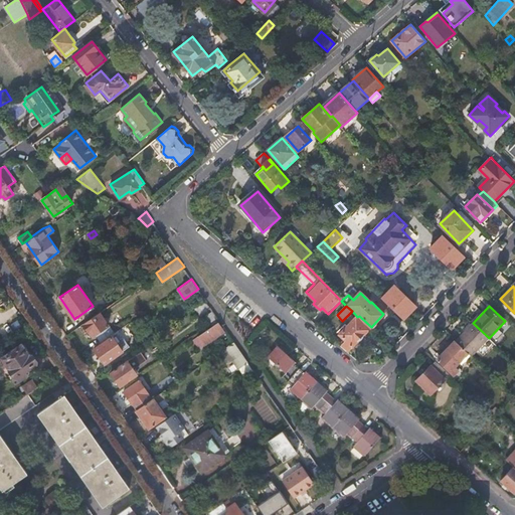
[(219,320),(212,310),(203,317),(210,327),(217,322),(219,320)]
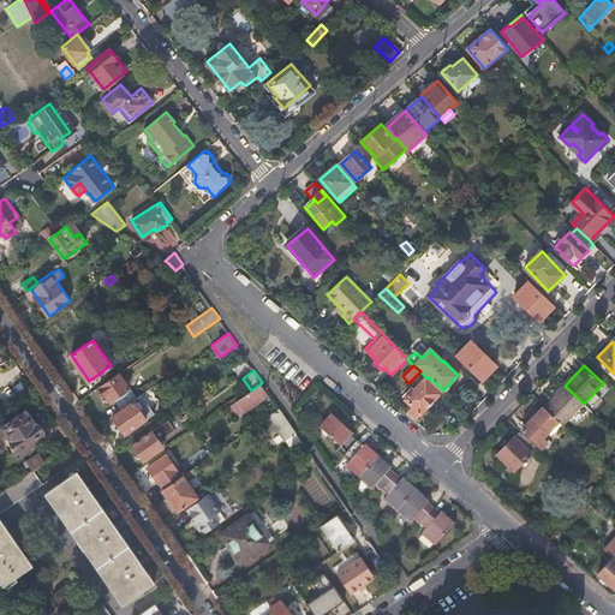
[(119,372),(100,386),(111,401),(117,396),(123,404),(135,395),(119,372)]
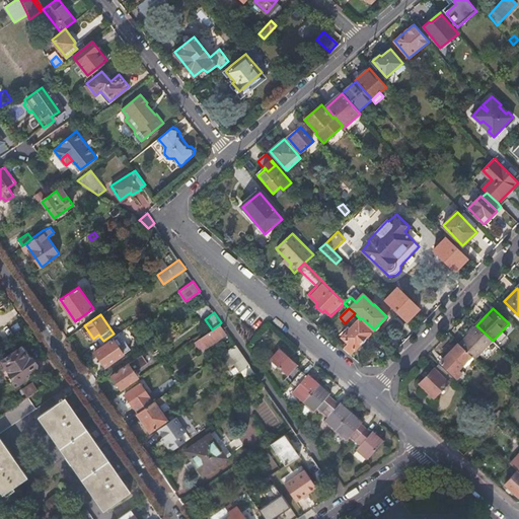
[(371,331),(359,319),(343,338),(349,344),(346,348),(352,354),(371,331)]
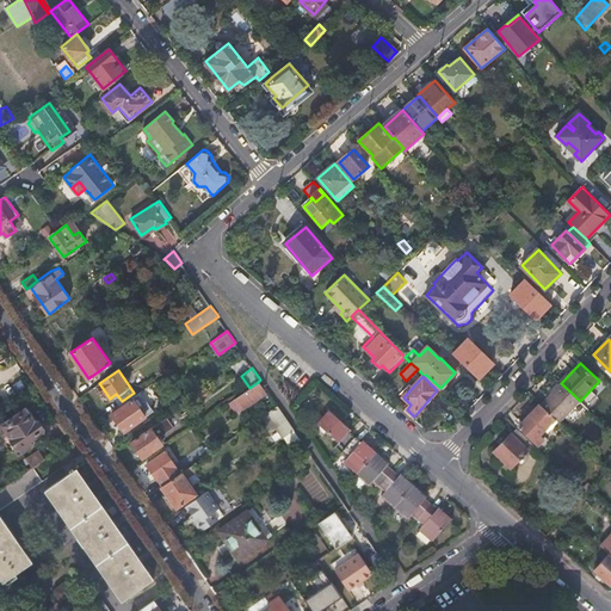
[(235,397),(242,408),(266,393),(258,382),(250,388),(235,397)]
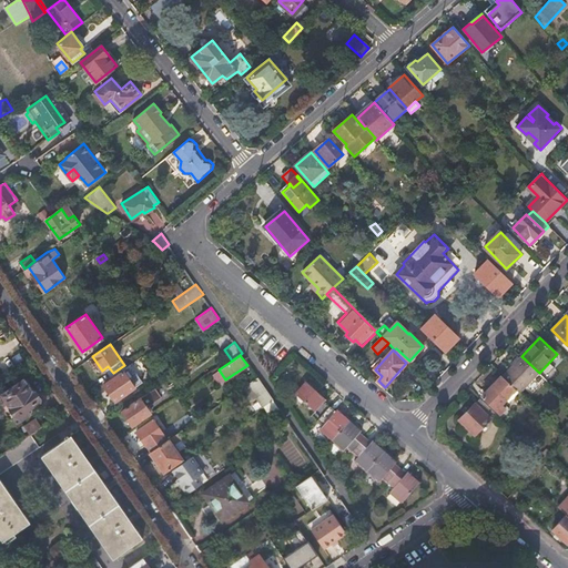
[(189,356),(182,361),(186,366),(193,362),(189,356)]
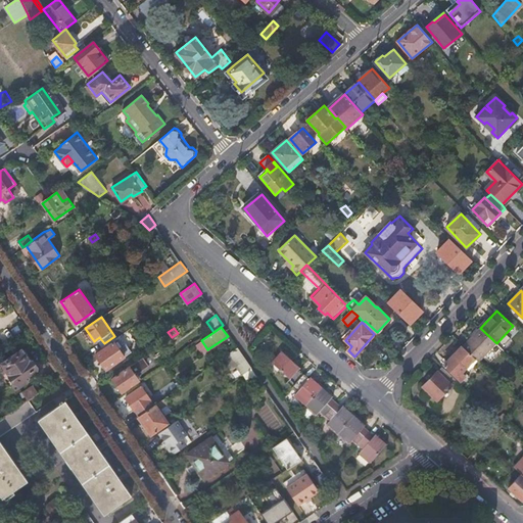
[(464,346),(462,346),(475,360),(479,363),(496,343),(480,328),(464,346)]
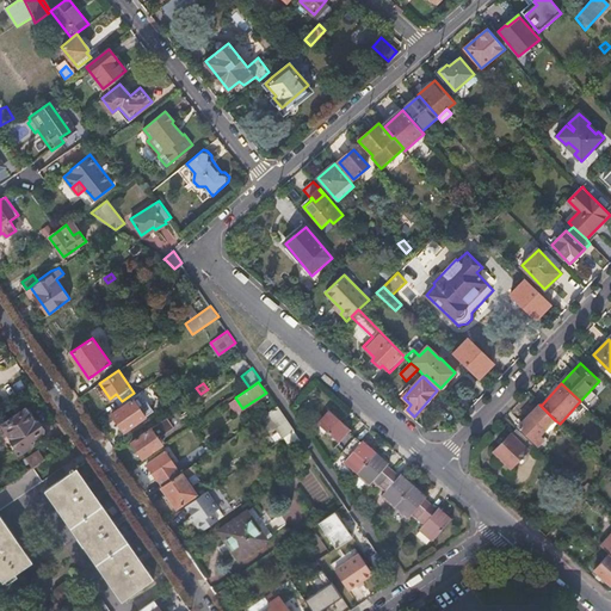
[(141,392),(133,396),(133,399),(112,413),(124,431),(154,409),(141,392)]
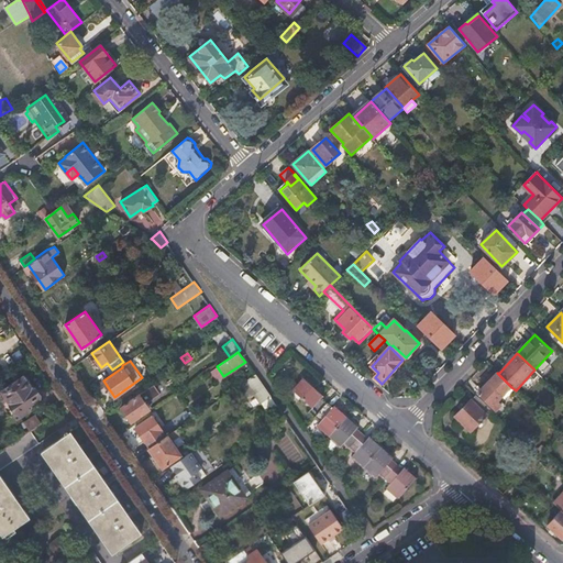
[(217,366),(210,371),(218,381),(223,376),(217,366)]
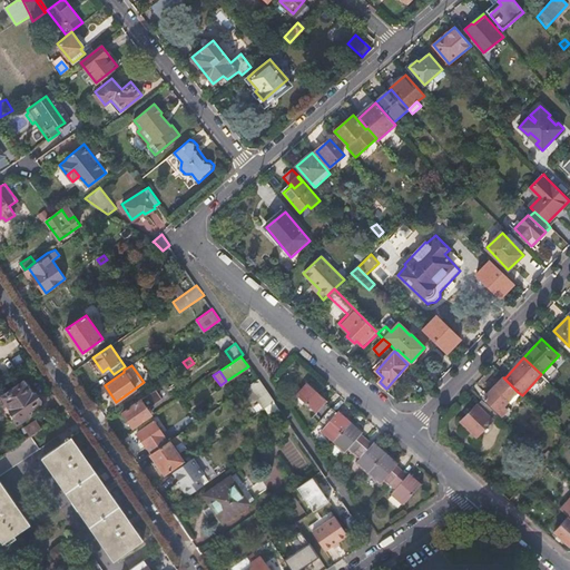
[(263,408),(274,400),(258,377),(243,389),(253,402),(256,399),(263,408)]
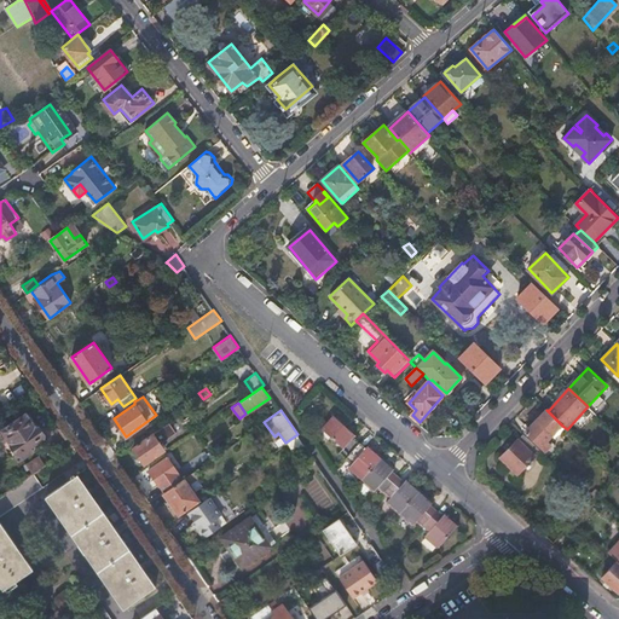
[(333,410),(320,424),(343,445),(339,450),(352,462),(348,466),(374,489),(376,485),(388,496),(385,499),(411,524),(415,520),(427,531),(423,534),(438,547),(460,522),(446,510),(443,514),(431,503),(433,499),(406,475),(404,479),(392,468),(395,464),(370,441),(368,445),(354,433),(356,431),(333,410)]
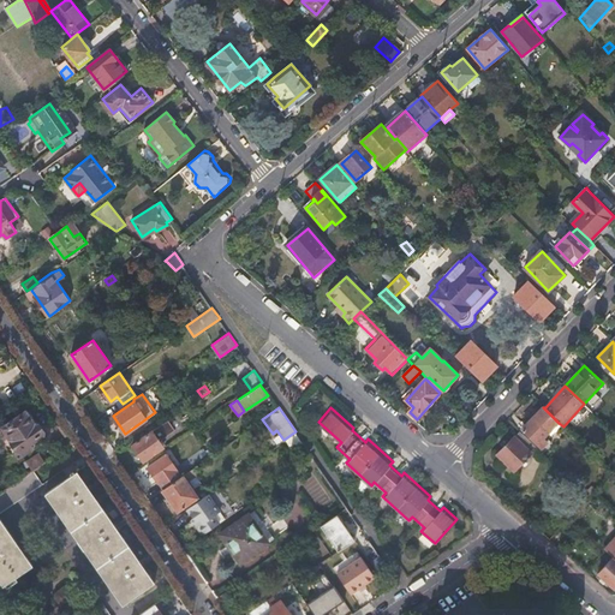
[(559,423),(543,407),(523,429),(543,449),(548,443),(544,439),(559,423)]
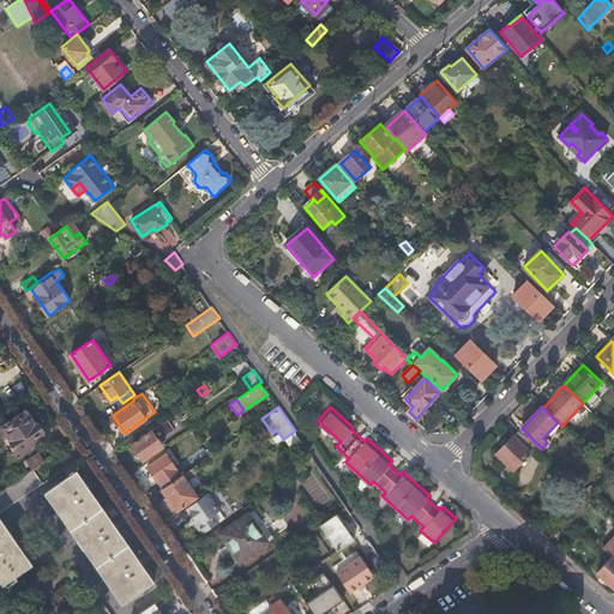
[(26,410),(0,427),(0,429),(18,456),(36,444),(32,438),(43,432),(37,422),(35,423),(26,410)]
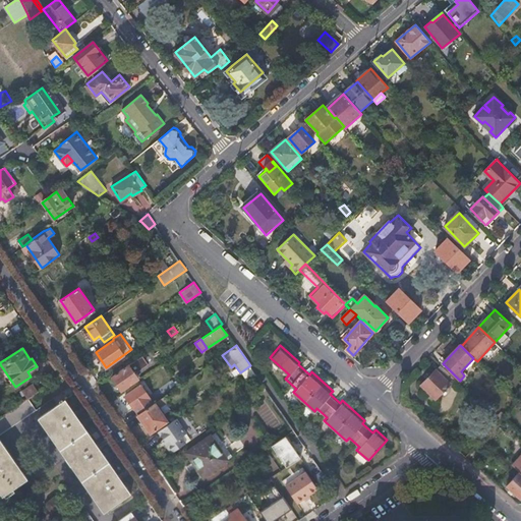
[(129,364),(112,375),(121,389),(138,378),(129,364)]
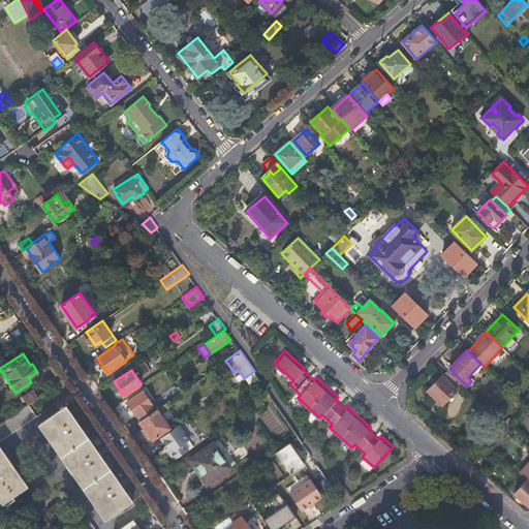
[(462,385),(447,371),(428,392),(442,406),(462,385)]
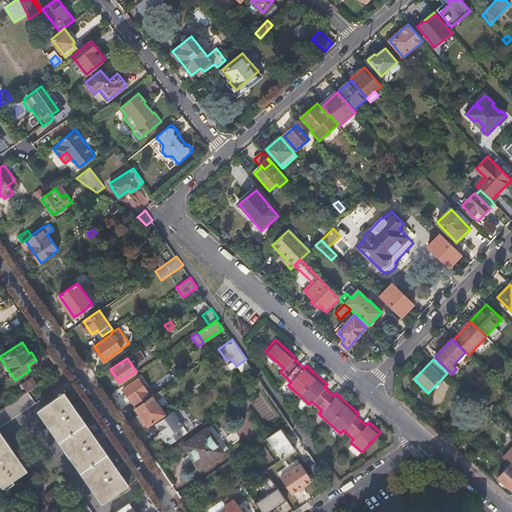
[(27,390),(39,382),(34,375),(19,385),(21,388),(25,386),(27,390)]
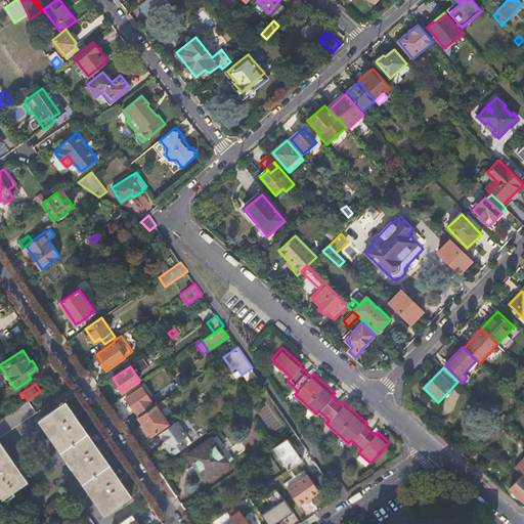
[(126,397),(139,416),(155,405),(141,386),(126,397)]
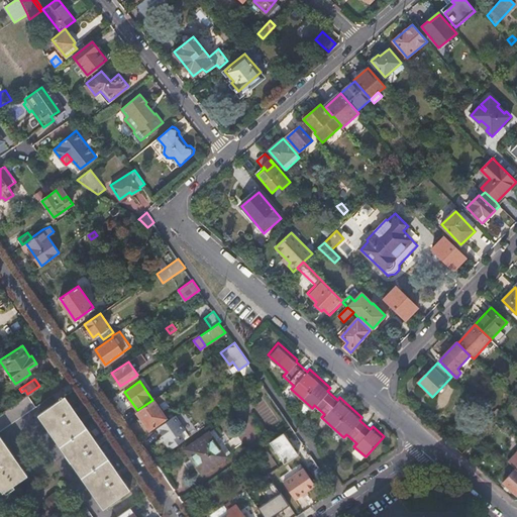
[(27,394),(0,412),(0,429),(35,405),(27,394)]
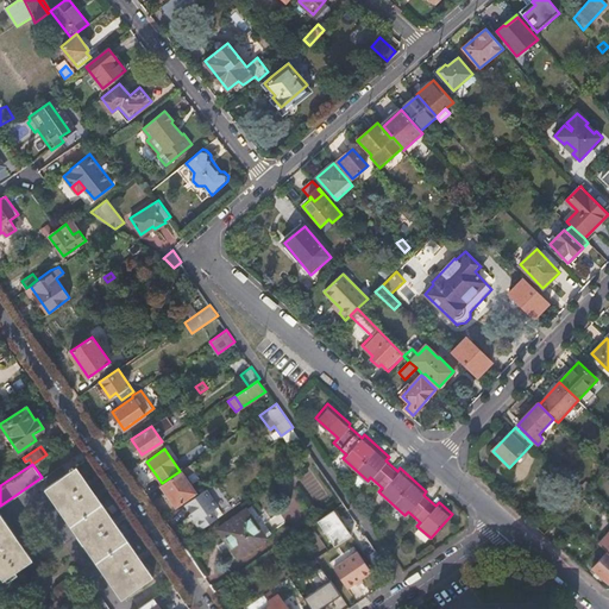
[(142,482),(149,476),(138,464),(131,469),(142,482)]
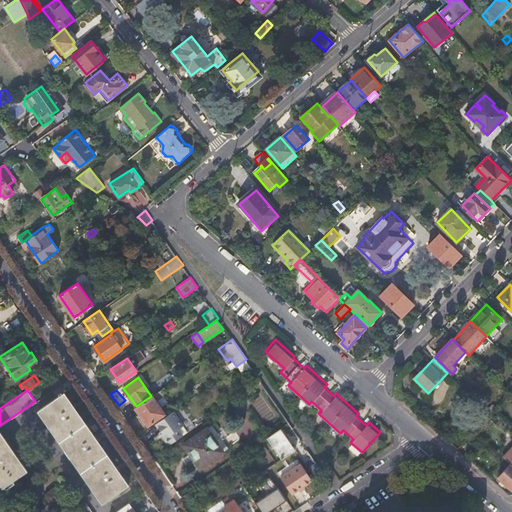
[(164,396),(160,390),(151,396),(136,406),(148,423),(163,413),(155,402),(164,396)]
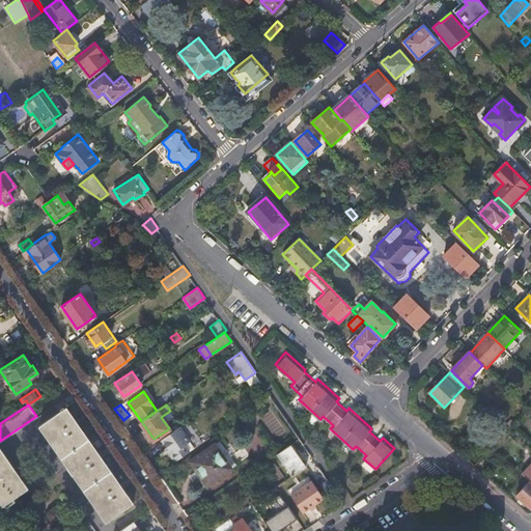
[(62,410),(42,423),(108,520),(134,502),(67,406),(65,408),(63,406),(61,408),(62,410)]
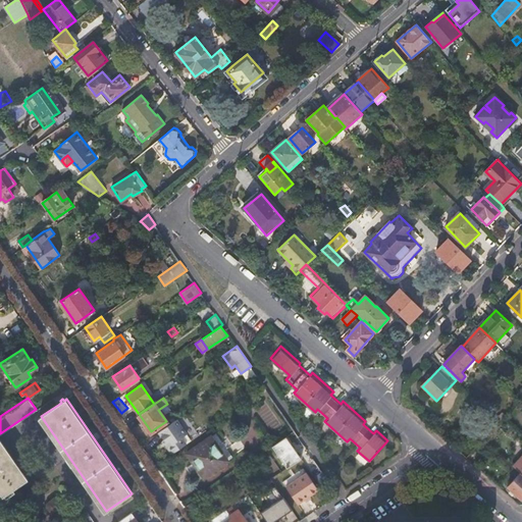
[(166,444),(172,453),(187,442),(183,436),(187,433),(177,418),(159,431),(167,442),(166,444)]
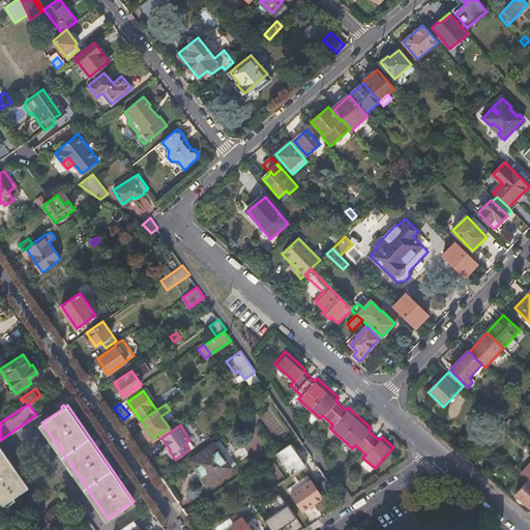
[(302,460),(311,454),(299,437),(291,442),(302,460)]
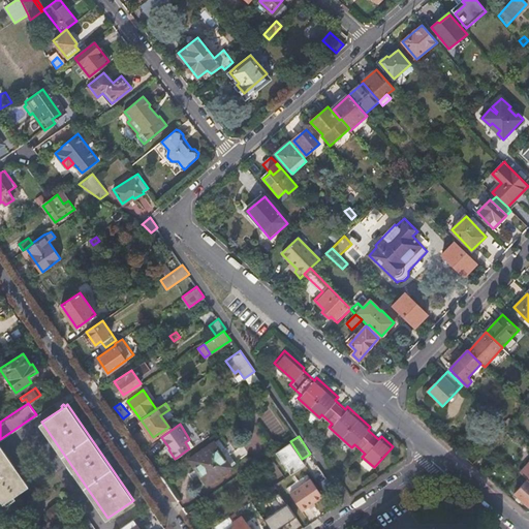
[(214,441),(190,459),(207,484),(231,466),(225,458),(230,454),(220,438),(215,442),(214,441)]
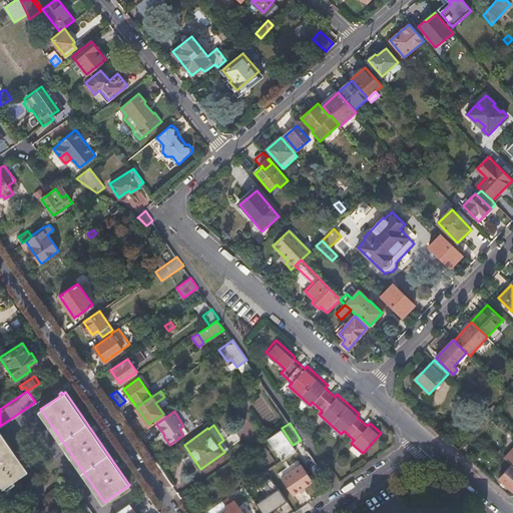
[(0,432),(0,483),(3,487),(27,470),(0,432)]
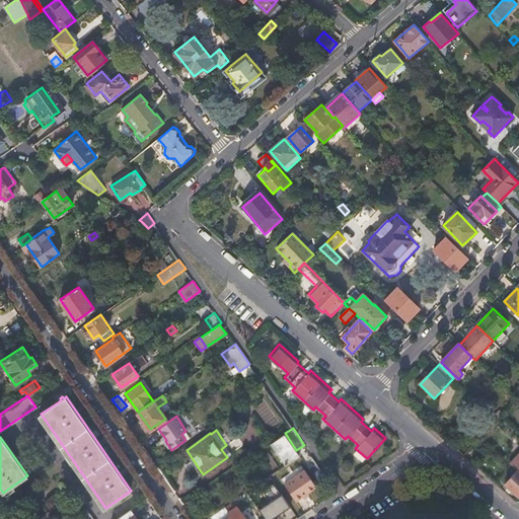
[(319,482),(326,476),(307,449),(300,454),(319,482)]
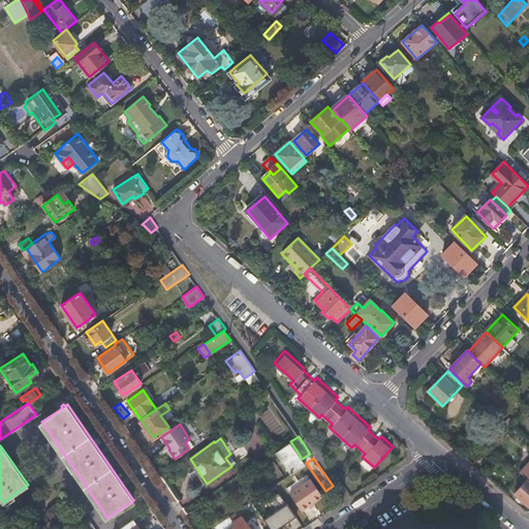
[(311,478),(289,493),(302,509),(322,496),(311,478)]
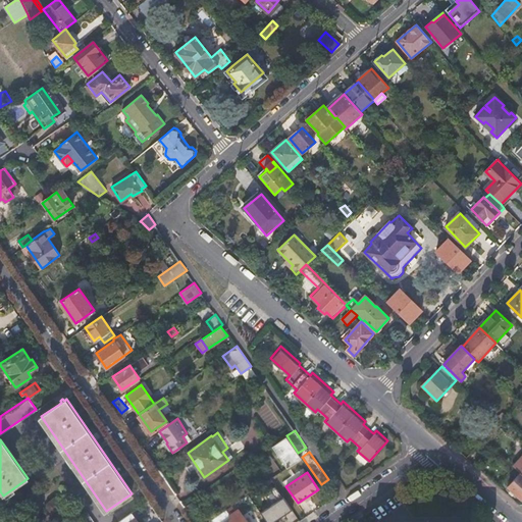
[(521,500),(521,474),(520,473),(508,486),(521,500)]
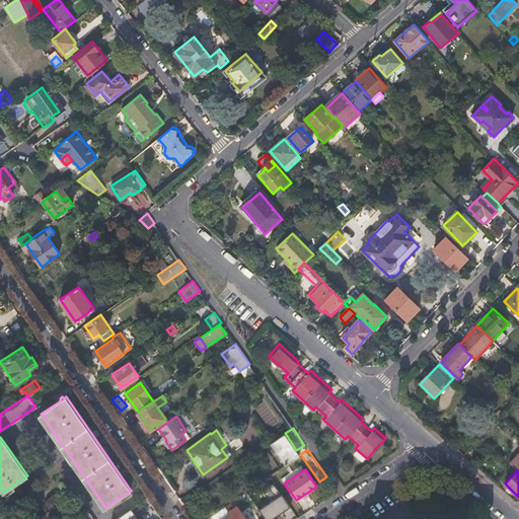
[(417,490),(409,496),(413,511),(448,511),(452,497),(444,491),(417,490)]
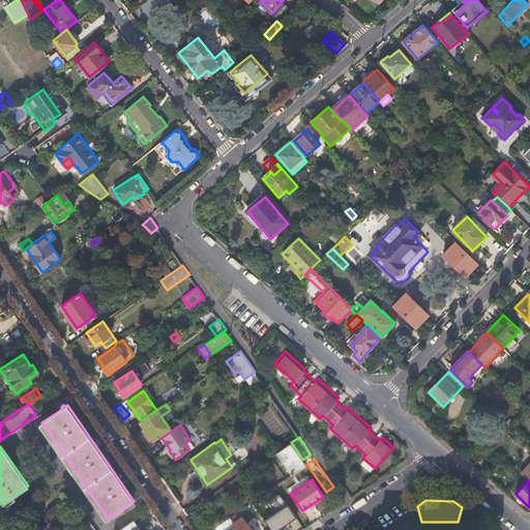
[(47,510),(47,512),(51,518),(53,518),(61,511),(61,508),(57,504),(55,504),(47,510)]
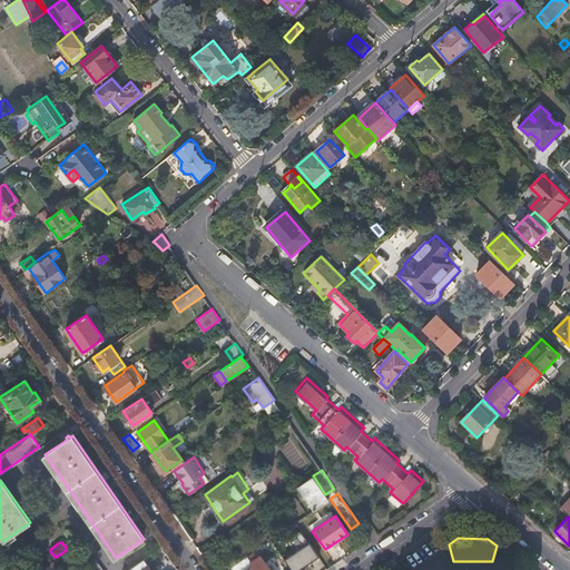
[(302,569),(313,569),(321,566),(307,543),(282,559),(287,569),(300,569),(302,569)]
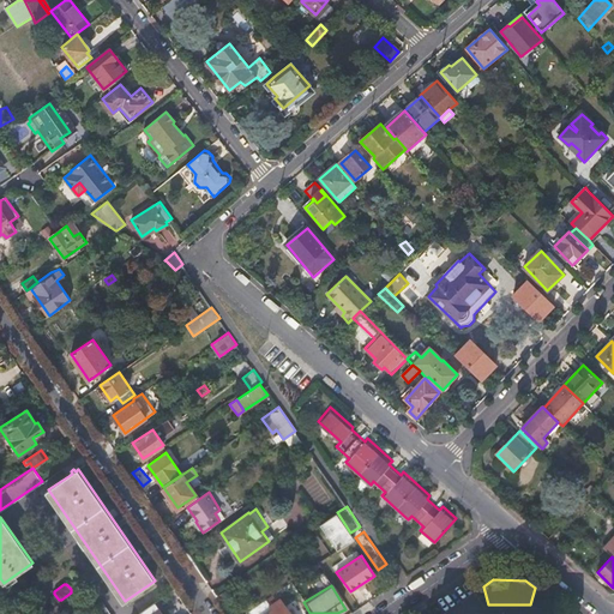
[(266,613),(293,613),(281,597),(271,605),(275,609),(266,613)]
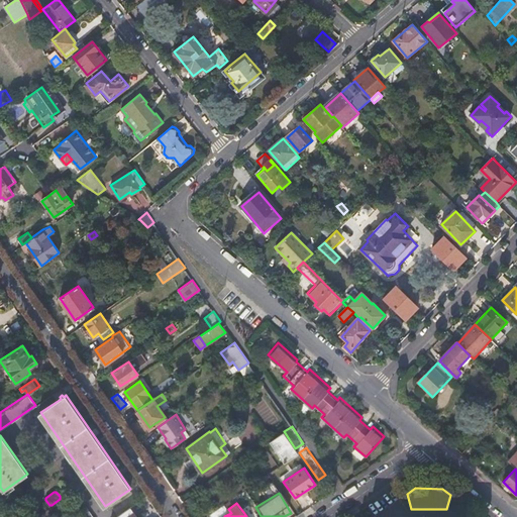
[(75,512),(78,516),(94,516),(86,504),(75,512)]
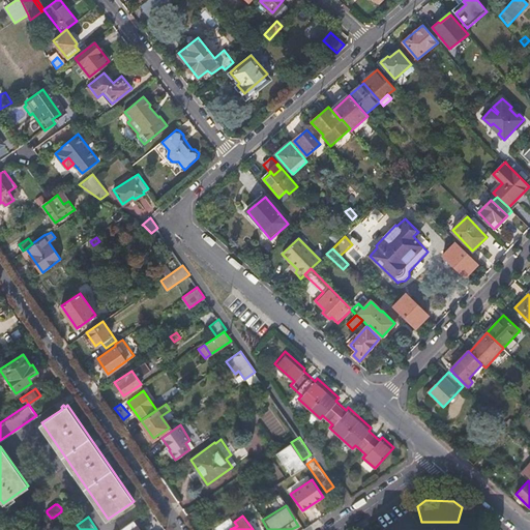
[(133,521),(119,529),(141,529),(138,525),(136,526),(133,521)]
